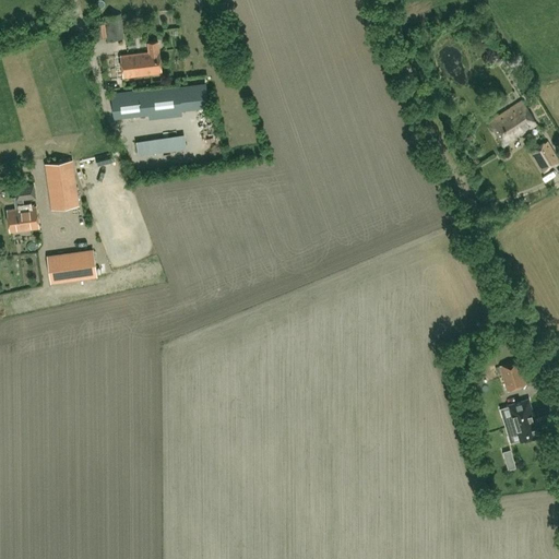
[(120,13),(104,15),(107,40),(123,38),(120,13)]
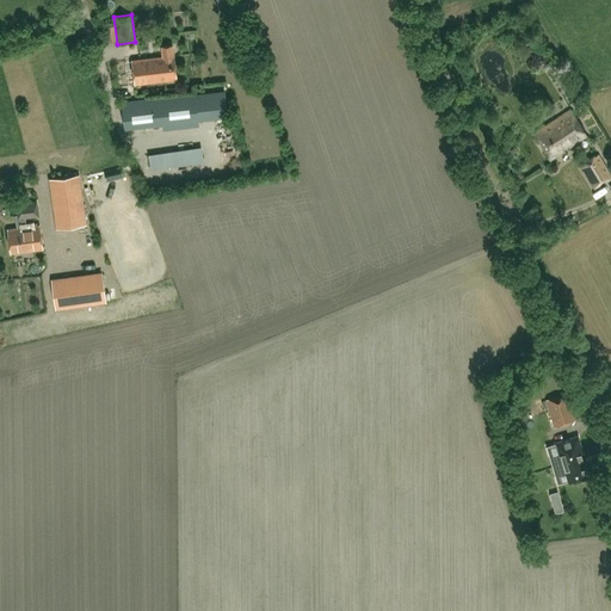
[(103,42),(112,42),(112,32),(103,32),(103,42)]
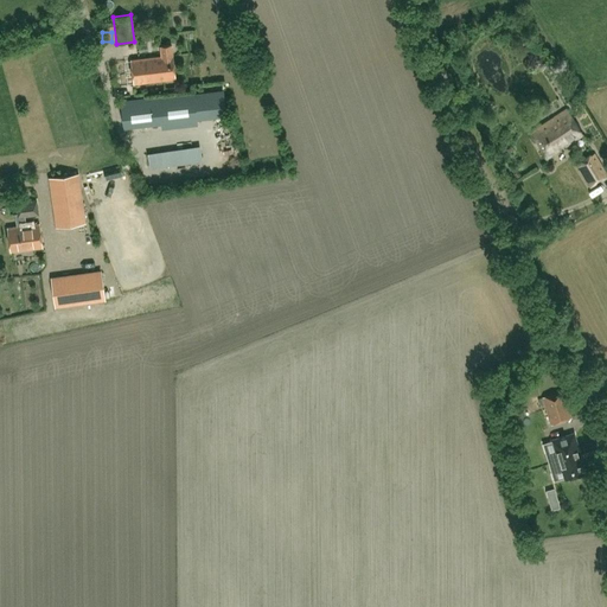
[(172,44),(160,46),(161,56),(131,59),(133,83),(176,77),(172,44)]
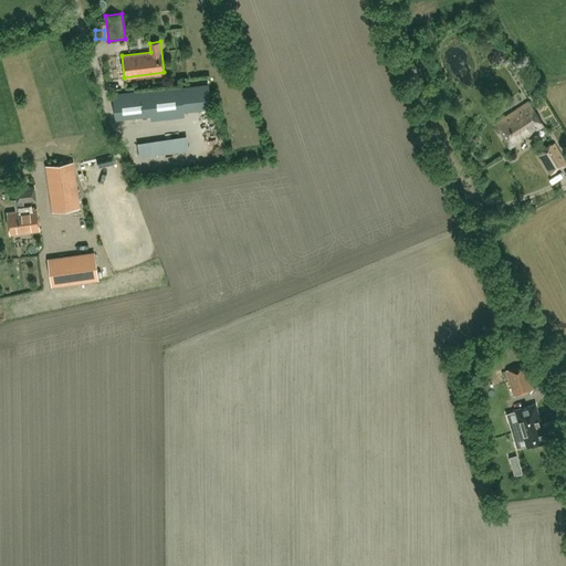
[(182,104),(180,87),(114,95),(116,117),(150,113),(152,117),(152,118),(184,115),(182,104)]
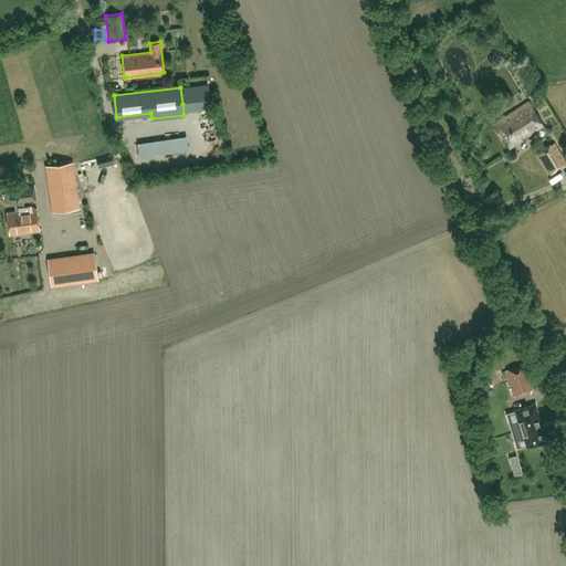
[(494,123),(510,147),(544,125),(528,102),(494,123)]
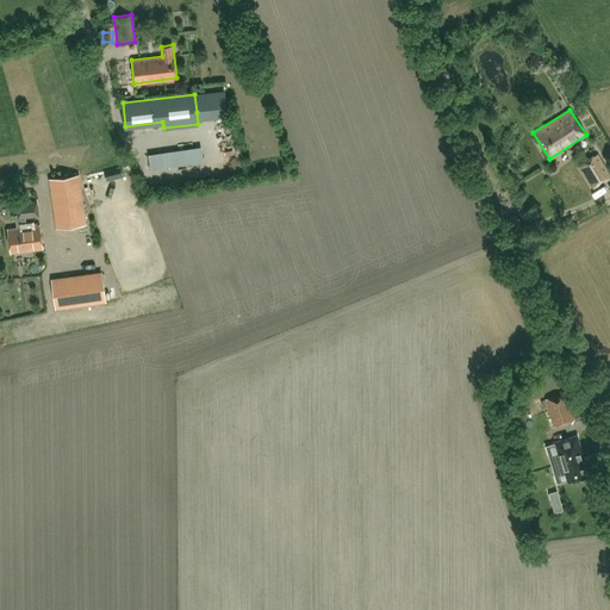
[(144,165),(163,162),(162,151),(154,153),(154,150),(143,151),(144,165)]
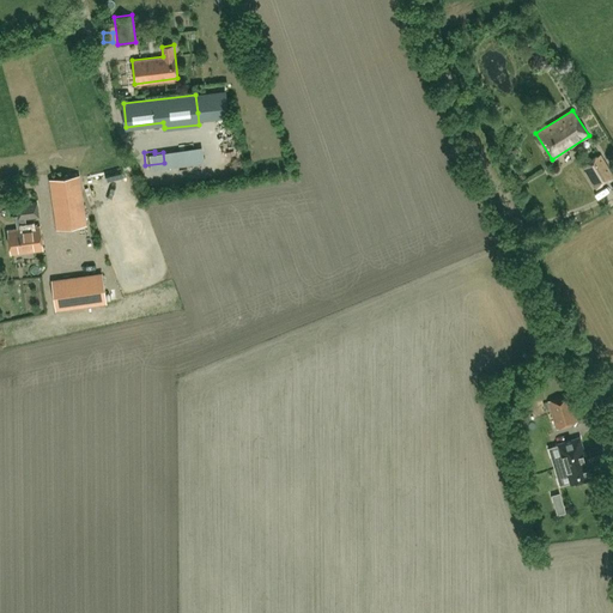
[(612,177),(612,175),(600,155),(583,165),(596,188),(612,177)]
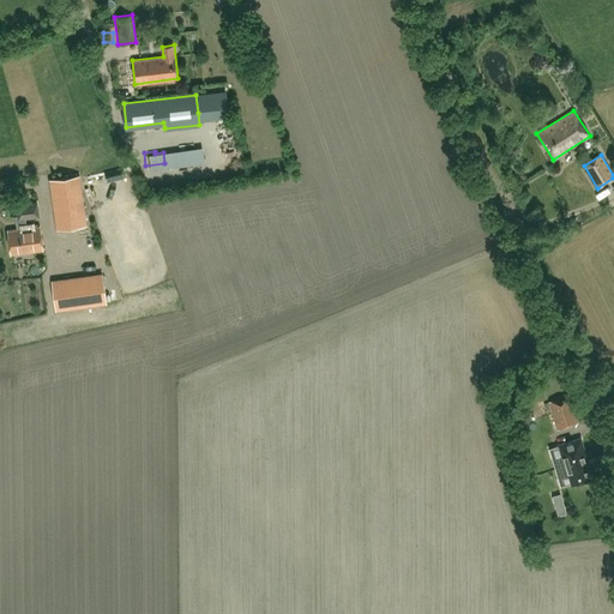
[(85,224),(79,175),(52,180),(58,228),(85,224)]
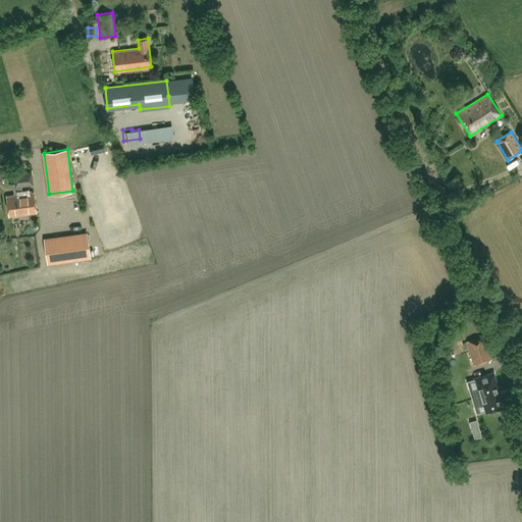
[(15,174),(16,183),(13,184),(14,195),(6,196),(9,216),(37,212),(34,192),(22,194),(20,184),(24,183),(24,185),(33,184),(31,172),(15,174)]
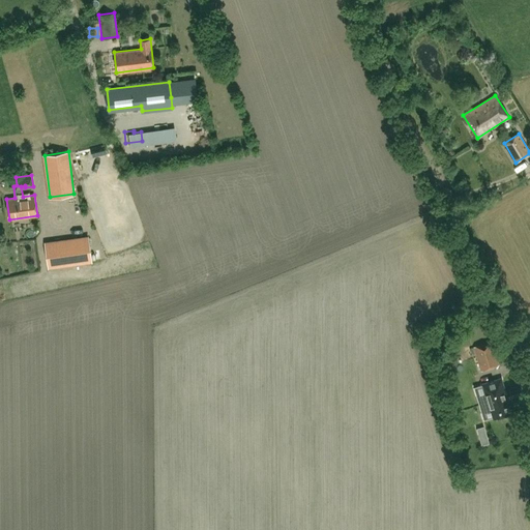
[(39,243),(38,236),(31,237),(31,232),(15,234),(17,246),(39,243)]
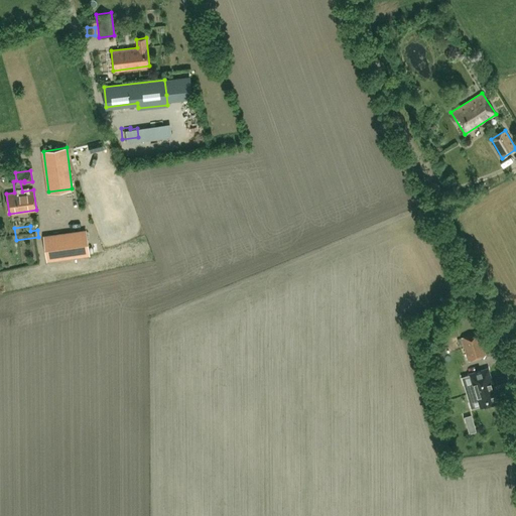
[(86,231),(44,237),(47,259),(89,254),(86,231)]
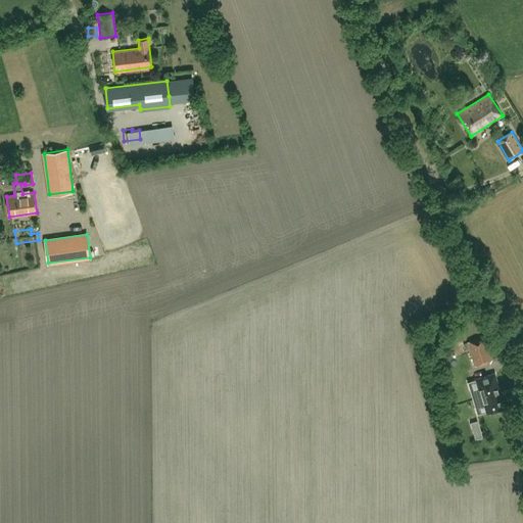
[(469,342),(475,365),(492,360),(485,337),(469,342)]
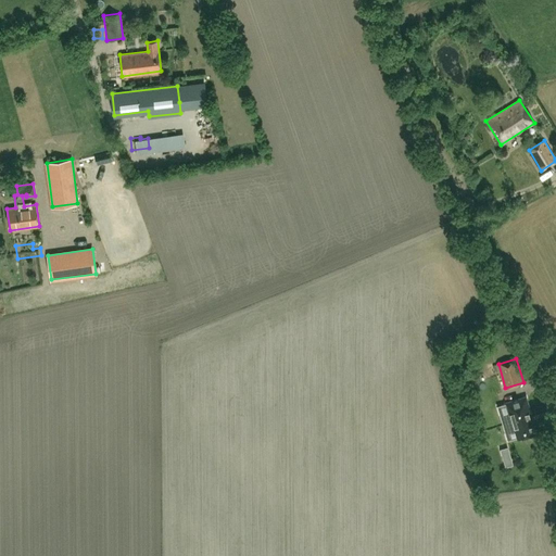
[(526,396),(497,405),(508,440),(534,432),(531,421),(532,420),(526,396)]
